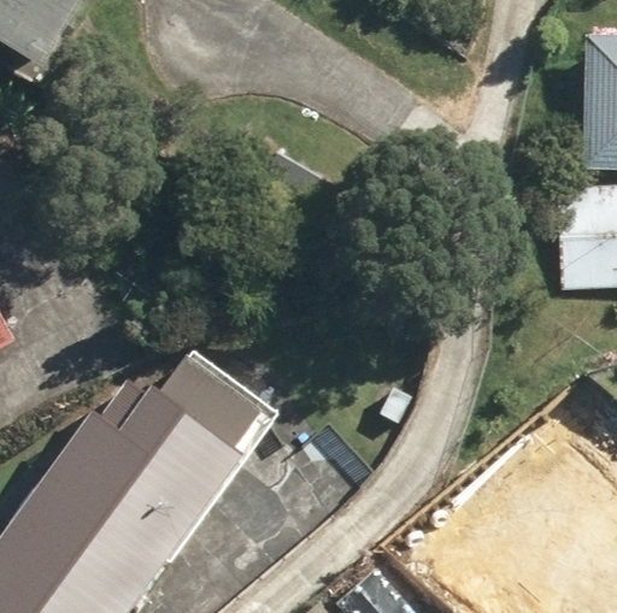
[(0,0),(0,43),(39,68),(80,0),(0,0)]
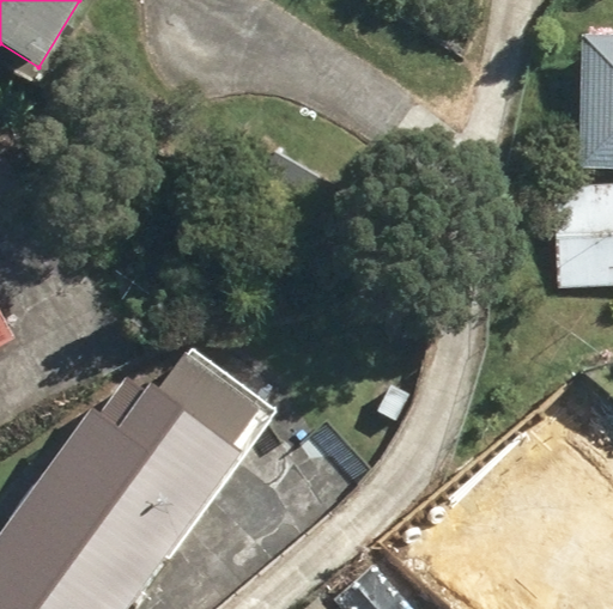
[(612,36),(582,36),(577,172),(612,172),(612,36)]
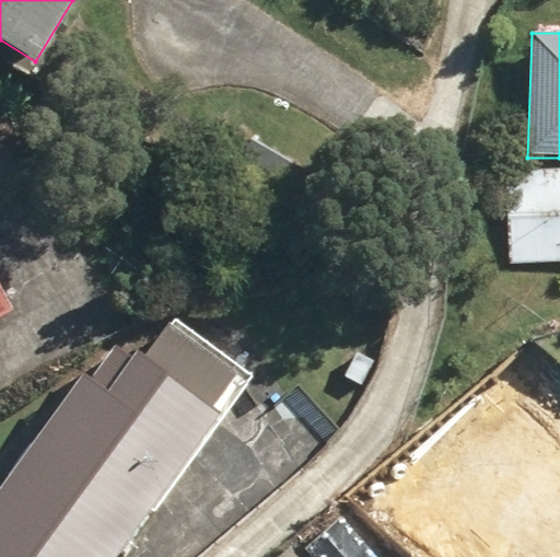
[(559,173),(509,174),(510,263),(559,262),(559,173)]
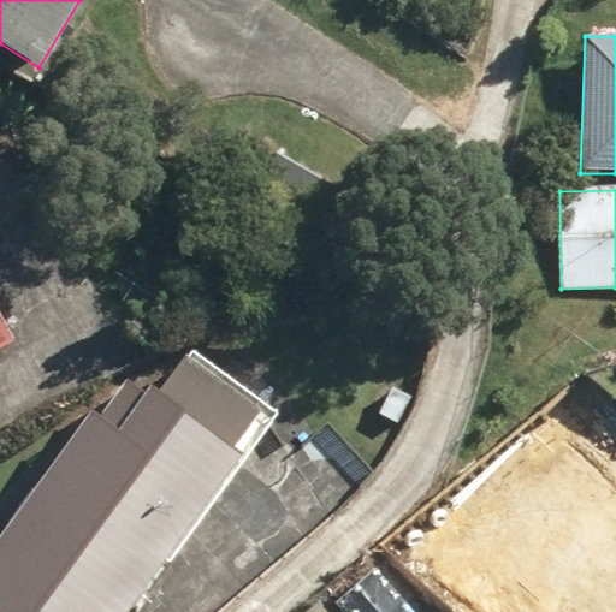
[(0,346),(12,340),(0,318),(0,346)]
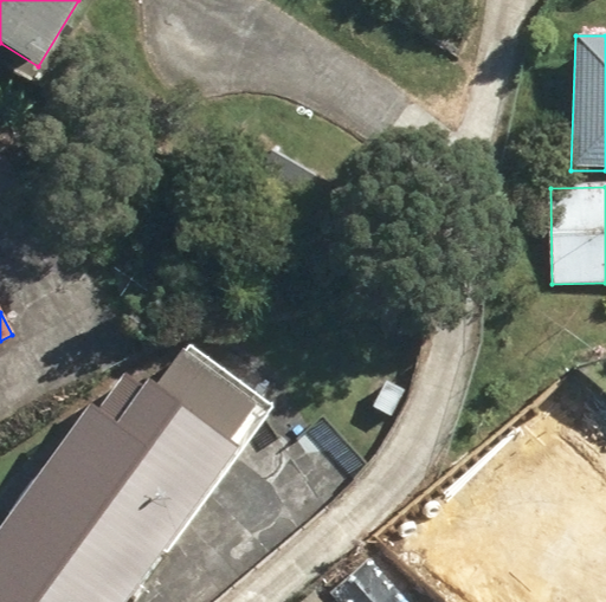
[(86,405),(0,525),(0,601),(124,601),(262,413),(176,354),(153,387),(146,382),(142,387),(123,373),(95,410),(86,405)]
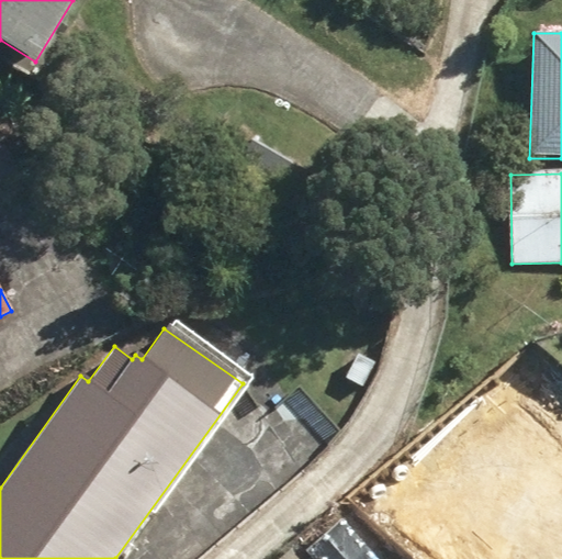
[(383,558),(345,514),(303,551),(310,558),(383,558)]
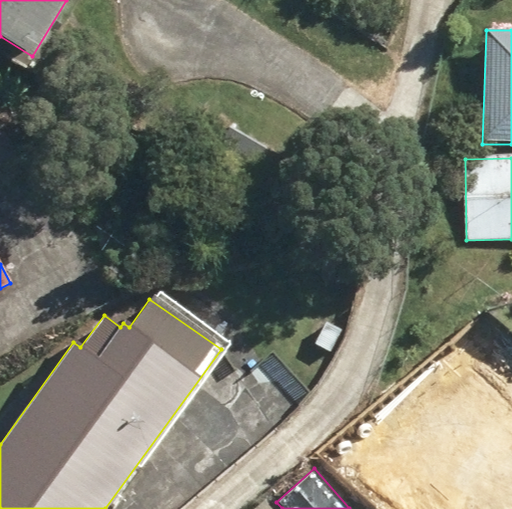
[(272,508),(262,498),(250,508),(272,508)]
